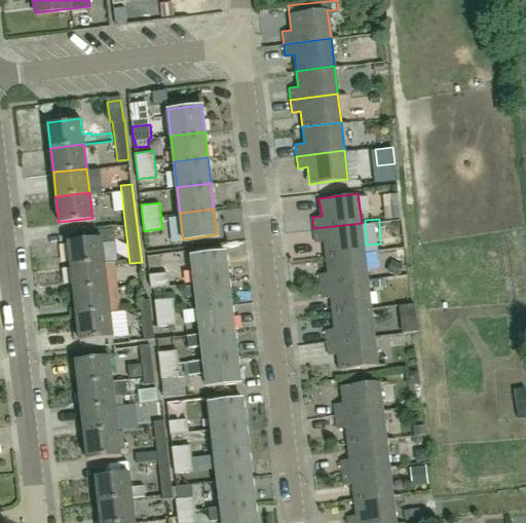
[(362,223),(313,228),(314,241),(324,240),(326,255),(365,252),(362,223)]
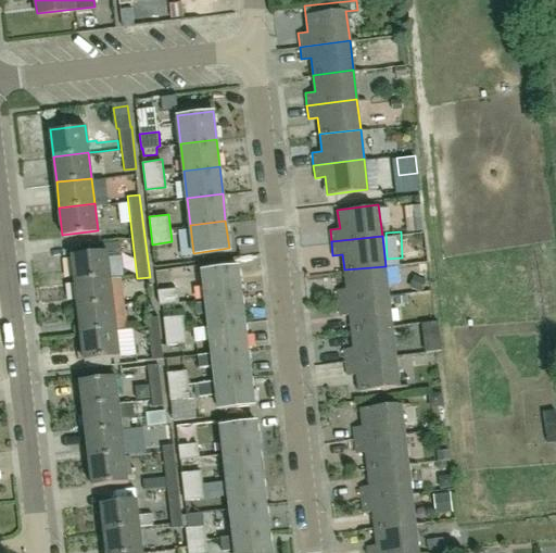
[(75,280),(111,276),(108,250),(72,253),(75,280)]
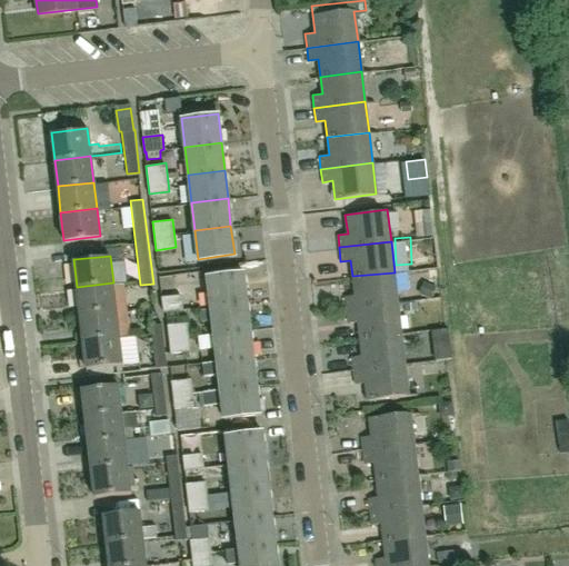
[(209,305),(247,300),(243,271),(206,276),(209,305)]
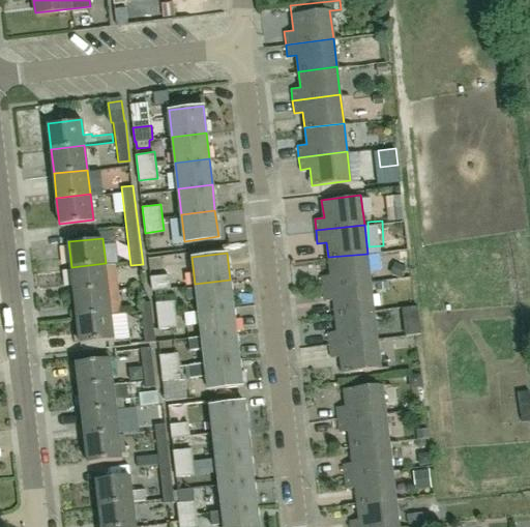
[(367,254),(328,257),(330,274),(321,275),(322,287),(371,282),(367,254)]
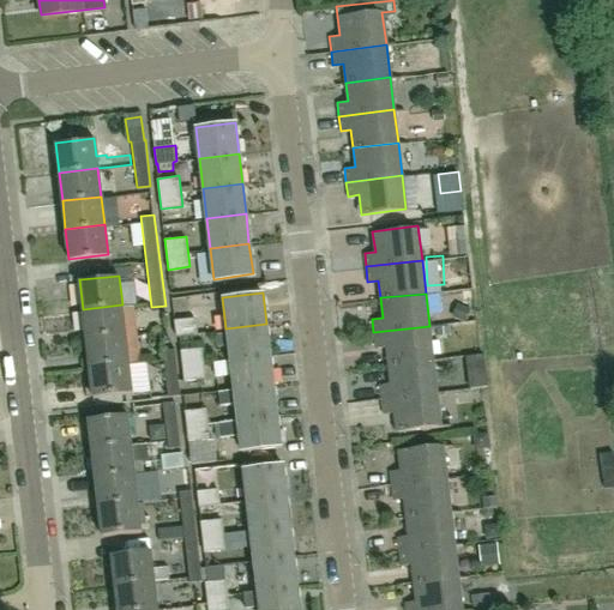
[(122,305),(83,309),(86,338),(137,332),(134,305),(122,306),(122,305)]
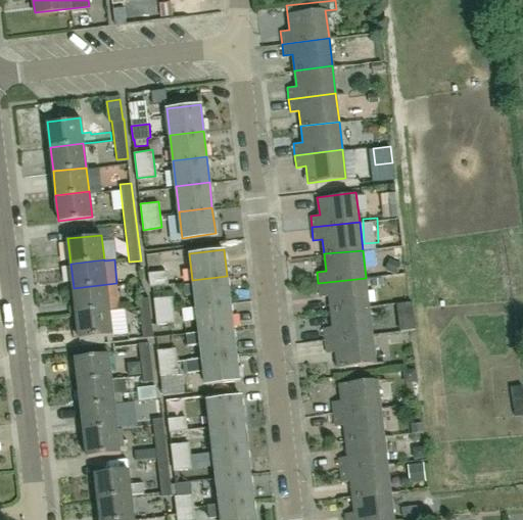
[(150,285),(169,283),(167,270),(148,272),(150,285)]
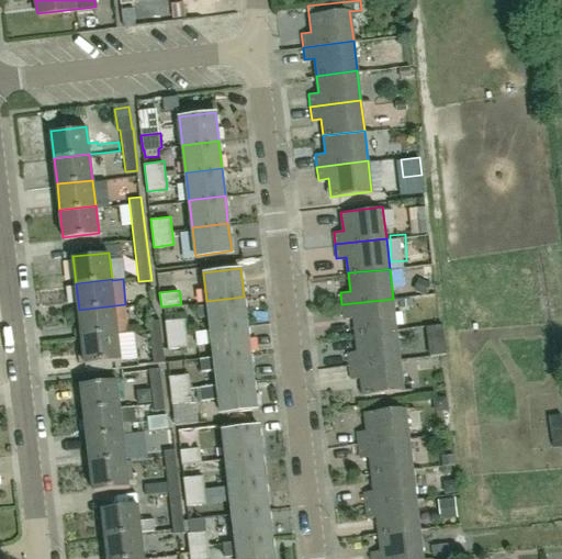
[(244,297),(206,301),(208,303),(198,304),(199,317),(209,316),(210,328),(247,324),(244,297)]
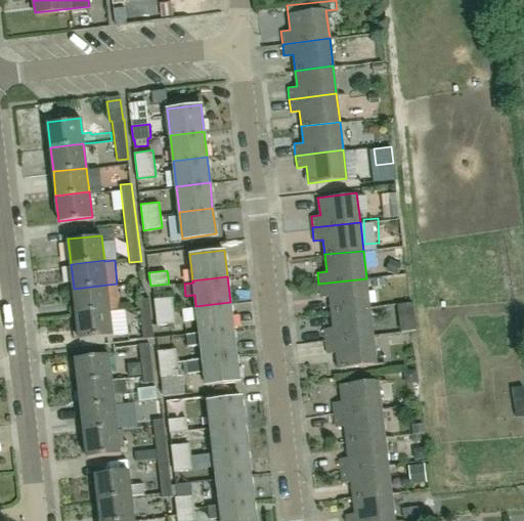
[(366,278),(318,284),(320,297),(330,296),(331,310),(369,306),(366,278)]
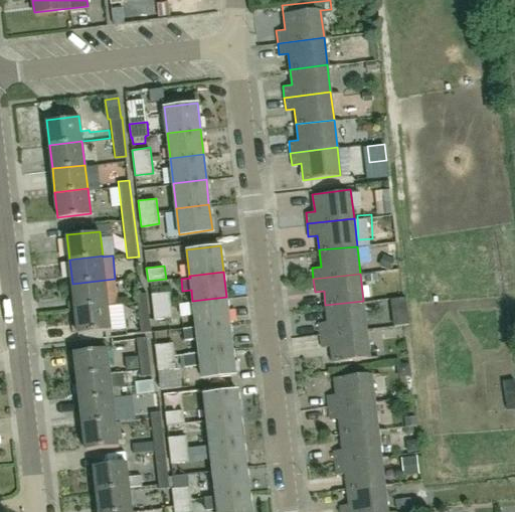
[(115,279),(72,284),(74,307),(108,303),(108,304),(118,303),(115,279)]
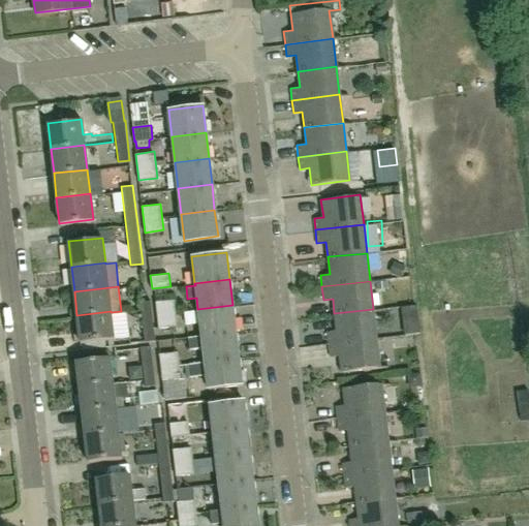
[(174,299),(156,301),(159,327),(177,325),(174,299)]
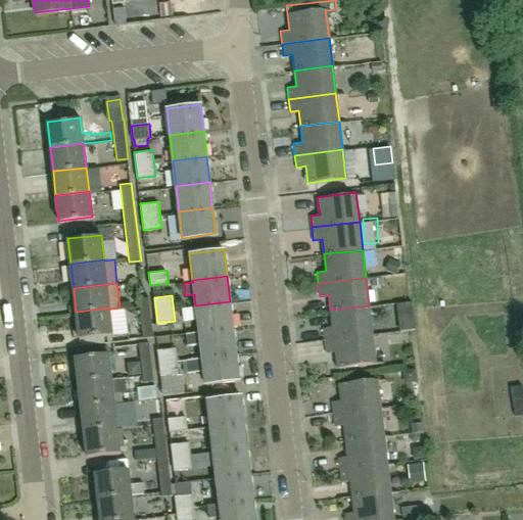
[(143,337),(154,336),(149,296),(138,298),(143,337)]
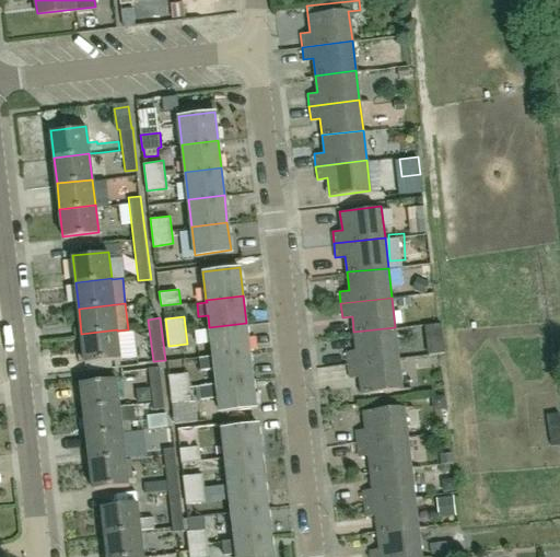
[(246,323),(209,327),(212,355),(249,350),(246,323)]
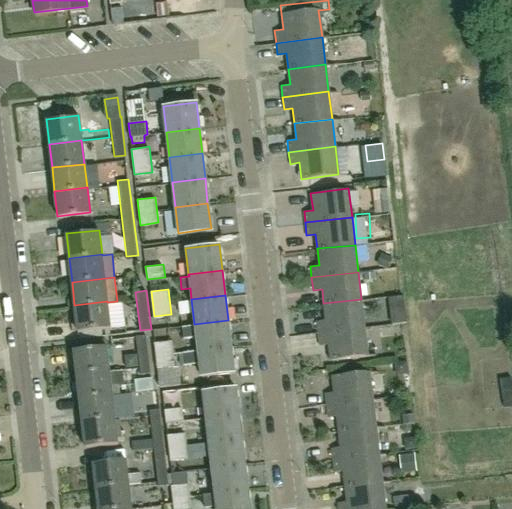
[(361,299),(323,303),(325,320),(317,321),(318,331),(365,327),(361,299)]
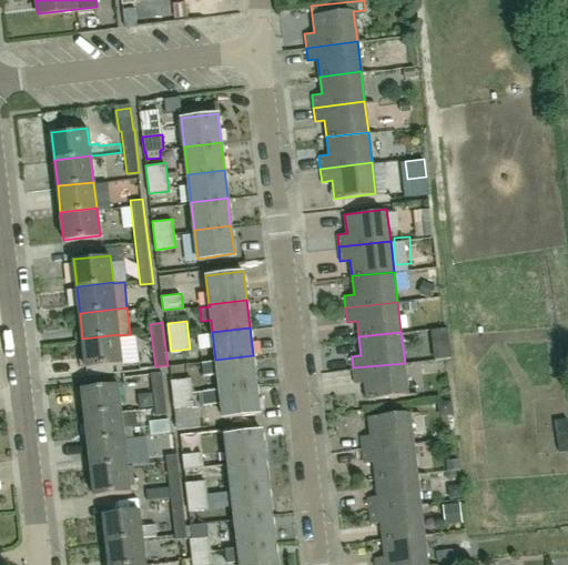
[(119,334),(82,339),(85,366),(122,362),(119,335),(119,334)]
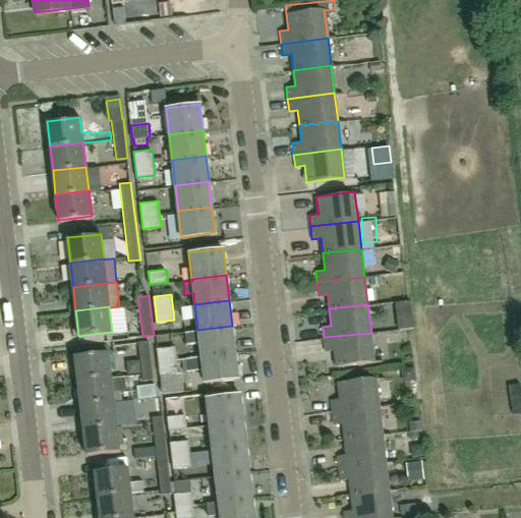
[(385,322),(411,321),(411,306),(384,307),(385,322)]
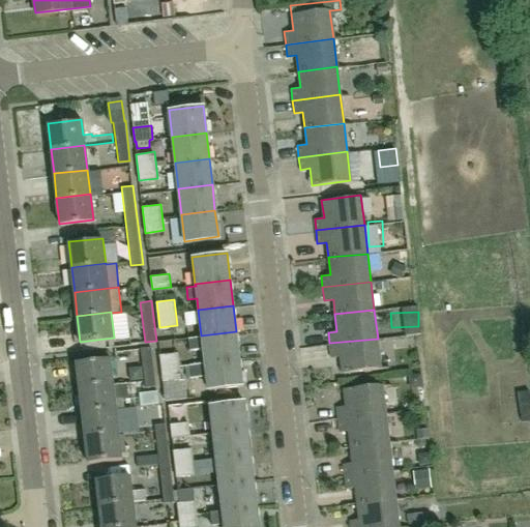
[(236,331),(201,335),(204,361),(239,358),(236,331)]
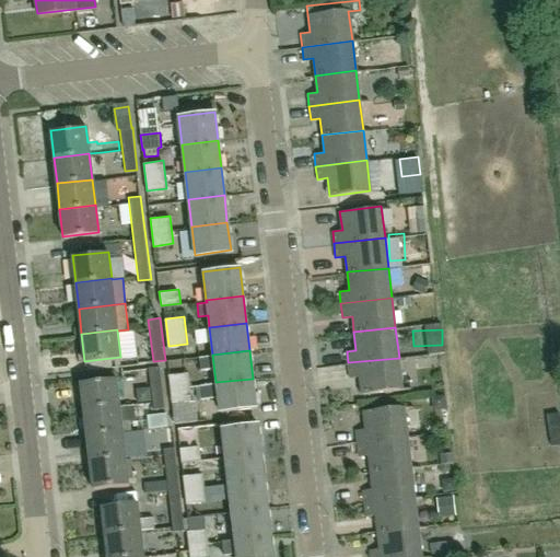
[(399,358),(348,362),(349,376),(359,375),(361,393),(403,387),(399,358)]
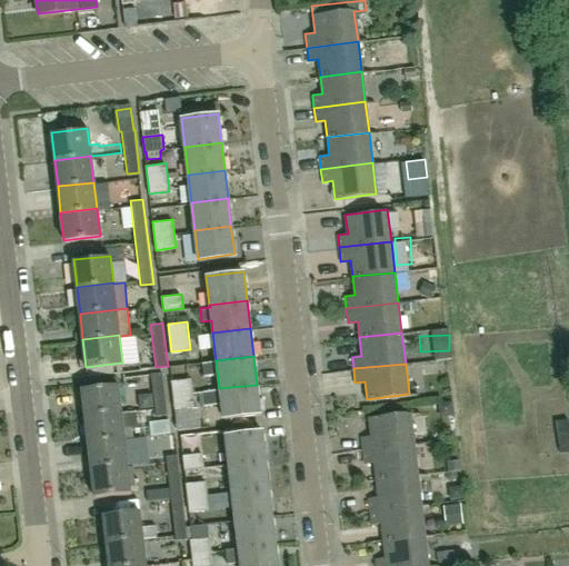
[(156,416),(168,415),(163,371),(150,373),(156,416)]
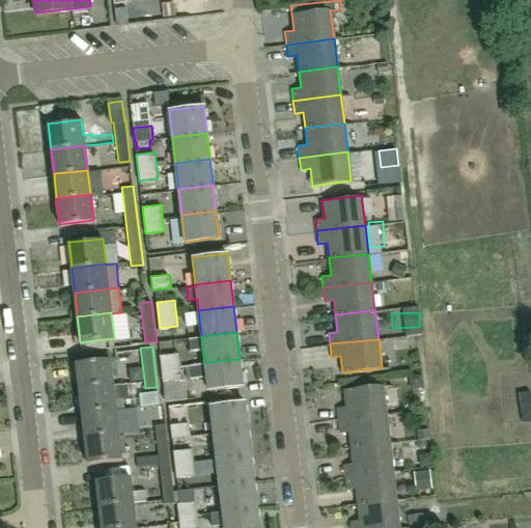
[(186,379),(182,379),(178,353),(160,355),(165,397),(165,400),(188,398),(186,379)]
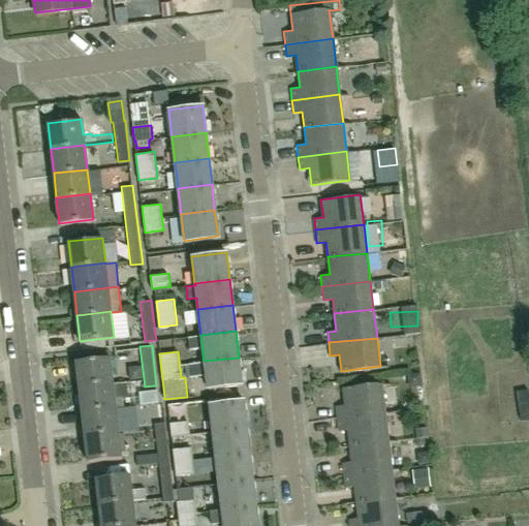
[(75,361),(79,387),(113,382),(110,358),(75,361)]
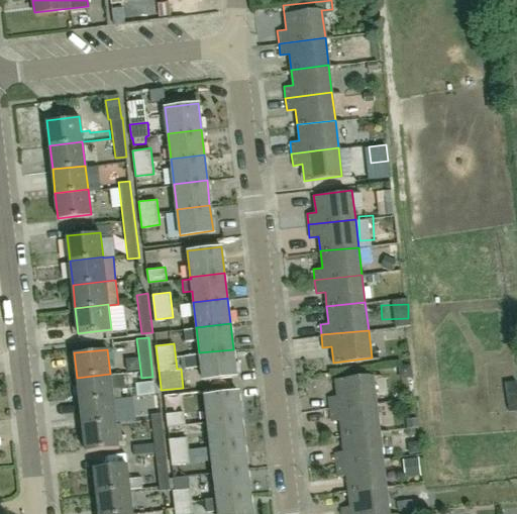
[(186,367),(198,366),(197,349),(185,350),(186,367)]
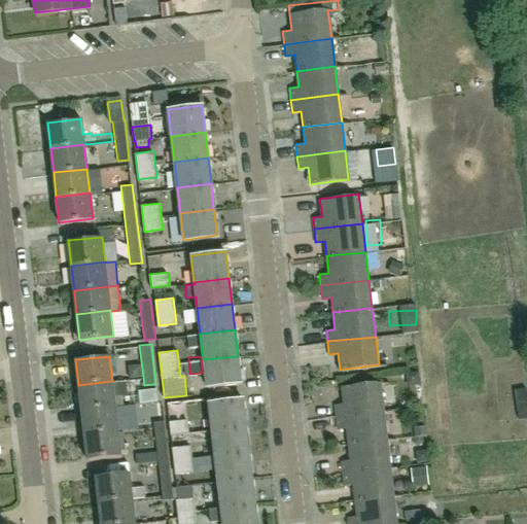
[(238,356),(203,359),(206,386),(241,383),(238,356)]
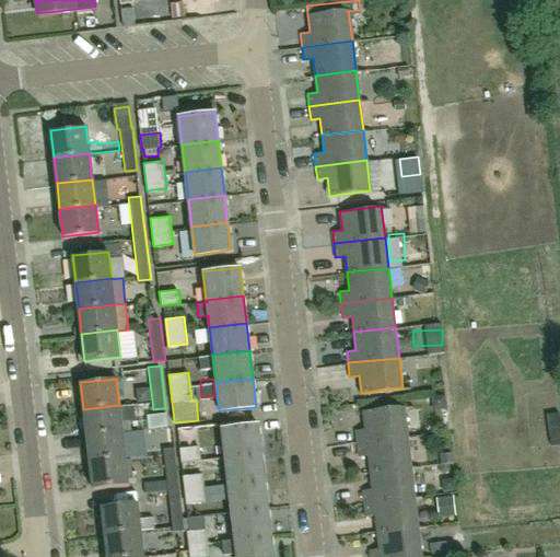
[(120,421),(119,405),(83,409),(86,434),(123,431),(131,430),(130,420),(120,421)]
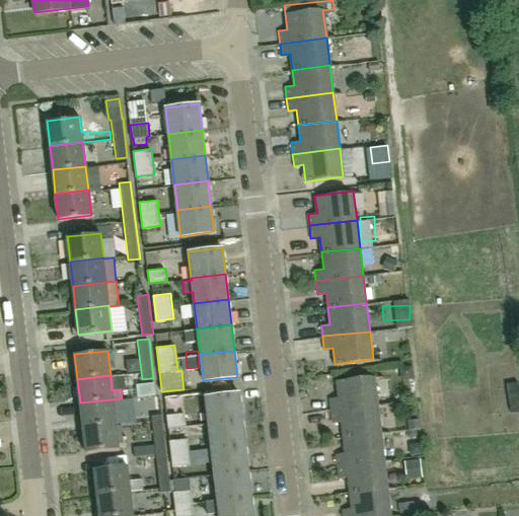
[(331,410),(378,403),(375,375),(337,380),(339,397),(329,398),(331,410)]
